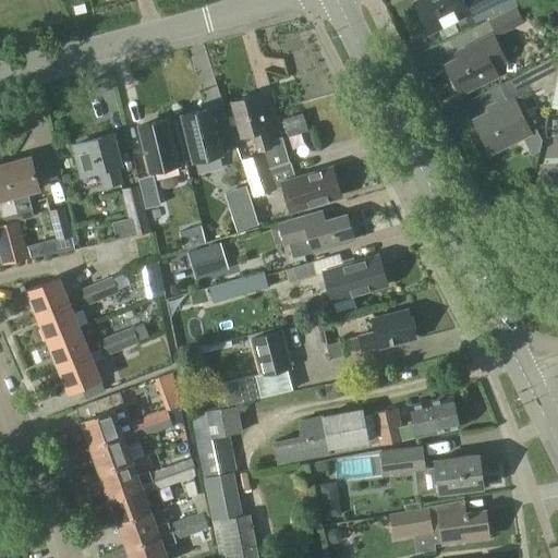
[(475,23),(513,3),(511,0),(417,0),(414,2),(429,32),(466,13),(470,19),(472,17),(475,23)]
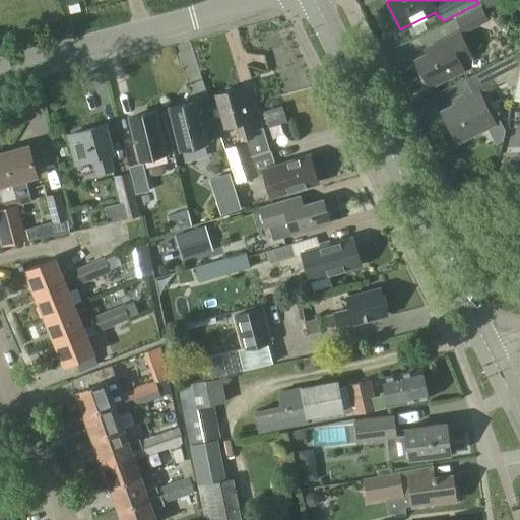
[(478,3),(443,21),(443,22),(456,16),(457,17),(455,18),(462,34),(489,20),(480,5),(479,5),(478,3)]
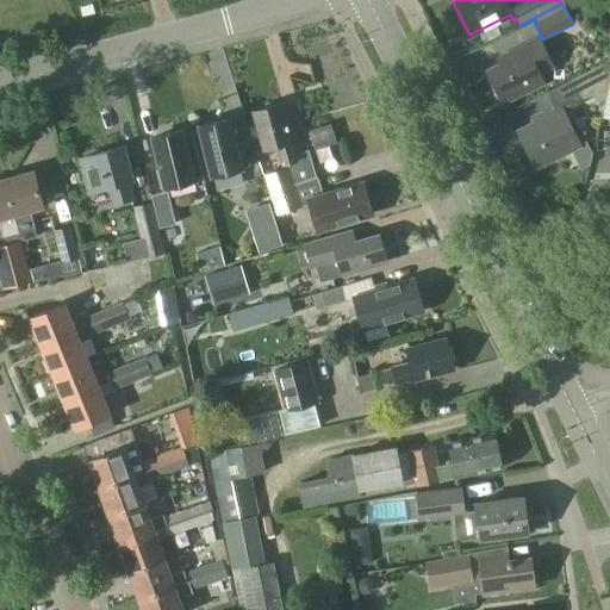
[(508,60),(487,70),(503,103),(543,82),(539,73),(553,67),(537,38),(505,54),(508,60)]
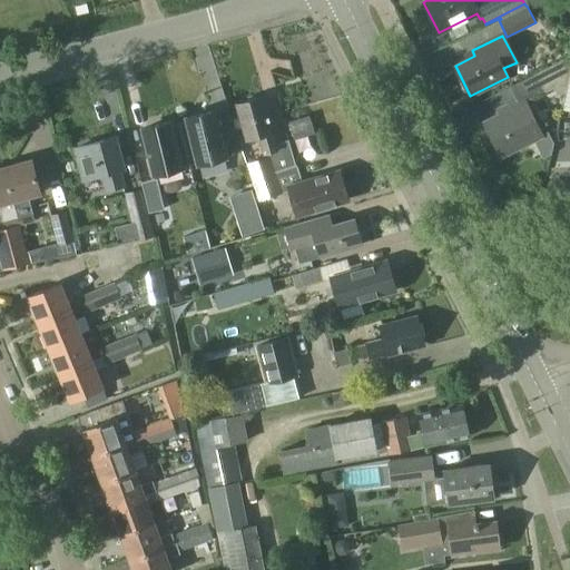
[(542,136),(524,100),(543,91),(534,74),(510,86),(517,99),(504,106),(507,109),(482,121),(501,158),(542,136)]
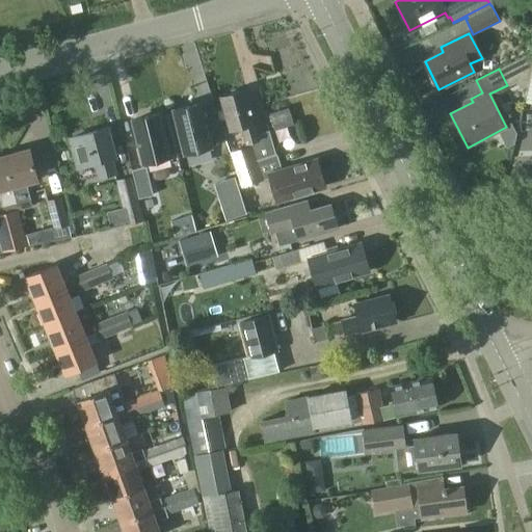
[(254,123),(250,108),(251,108),(246,89),(220,97),(230,131),(240,128),(245,144),(249,143),(250,145),(230,152),(234,166),(275,154),(269,130),(258,133),(255,123),(254,123)]
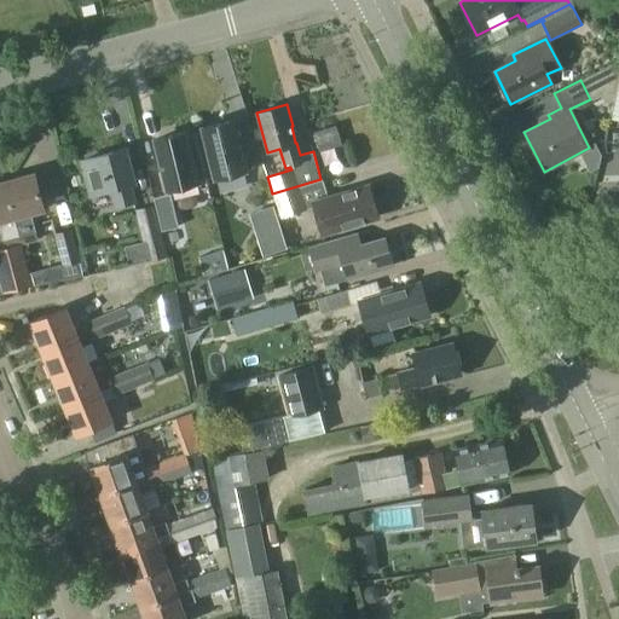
[(195,134),(206,177),(213,174),(214,178),(246,169),(233,120),(202,128),(203,133),(195,134)]
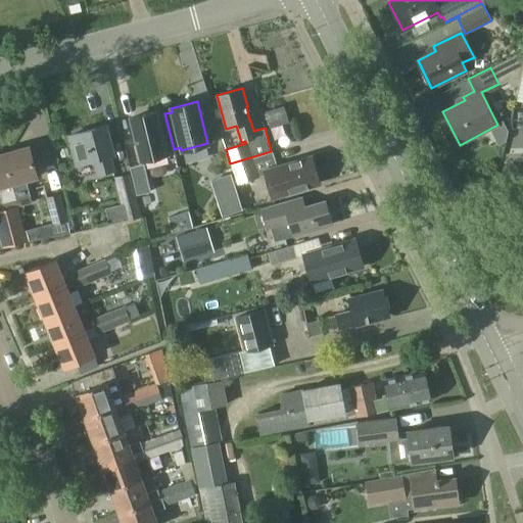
[(174,149),(164,113),(157,115),(156,111),(130,119),(141,160),(168,153),(167,150),(174,149)]
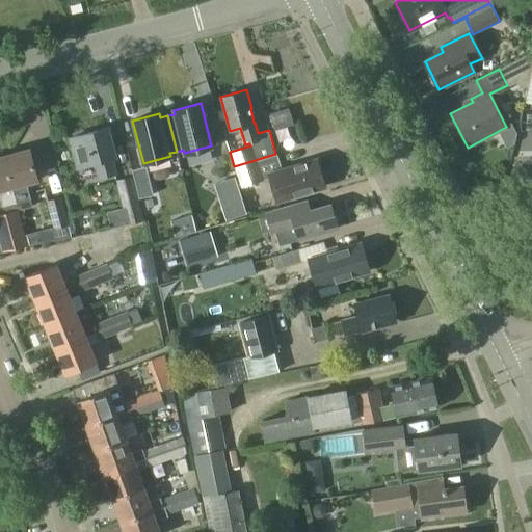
[(114,157),(106,128),(71,138),(78,166),(94,163),(98,180),(116,175),(112,158),(114,157)]
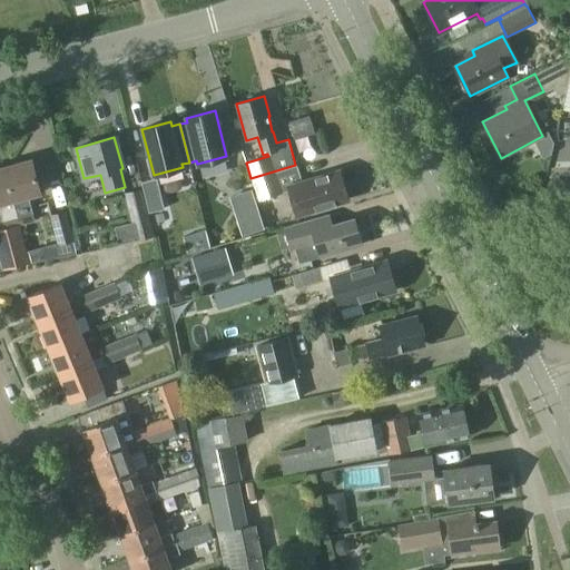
[(30,159),(3,167),(19,225),(21,225),(35,222),(28,196),(39,193),(30,159)]
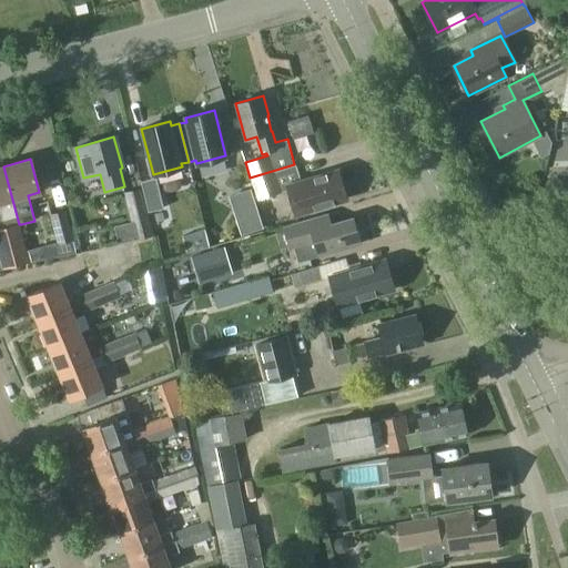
[(301,182),(295,164),(294,164),(250,178),(257,200),(287,190),(294,214),(347,198),(338,170),(304,181),(301,182)]
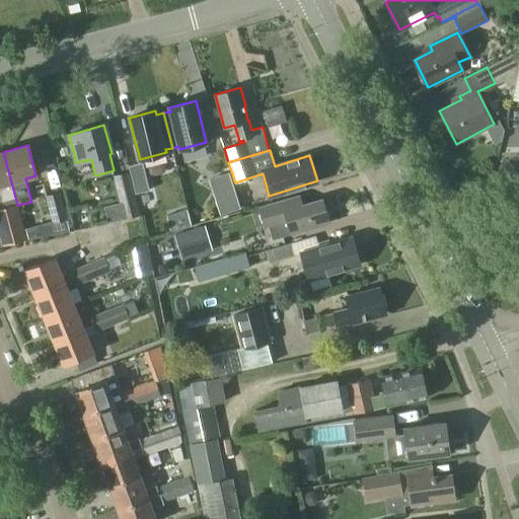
[(17,205),(3,152),(0,152),(0,193),(4,209),(17,205)]
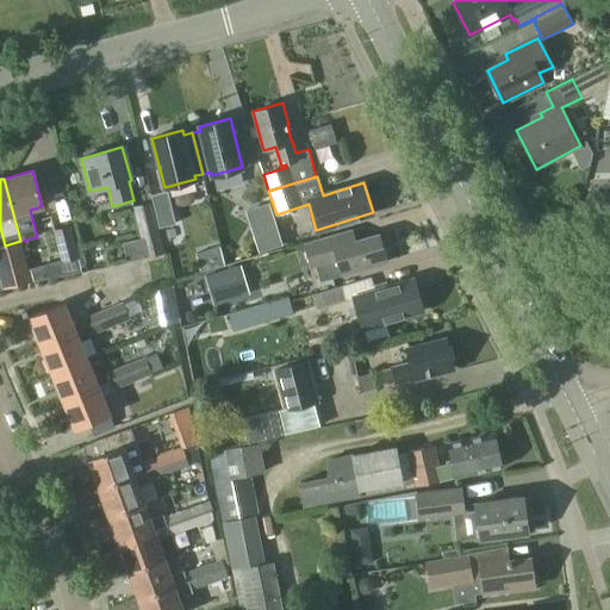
[(154,203),(134,207),(144,249),(165,244),(160,228),(175,223),(168,191),(151,194),(154,203)]
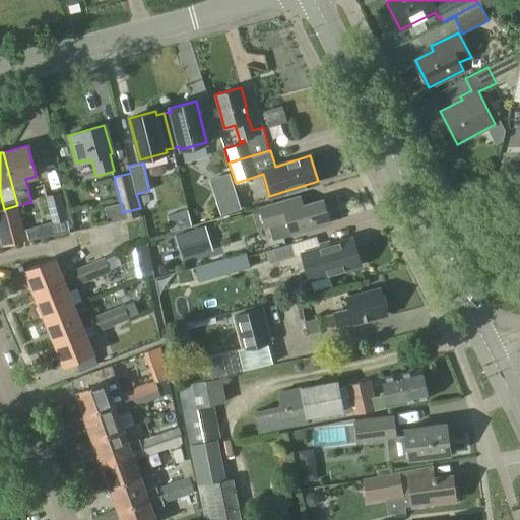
[(209,180),(220,217),(243,210),(232,173),(209,180)]
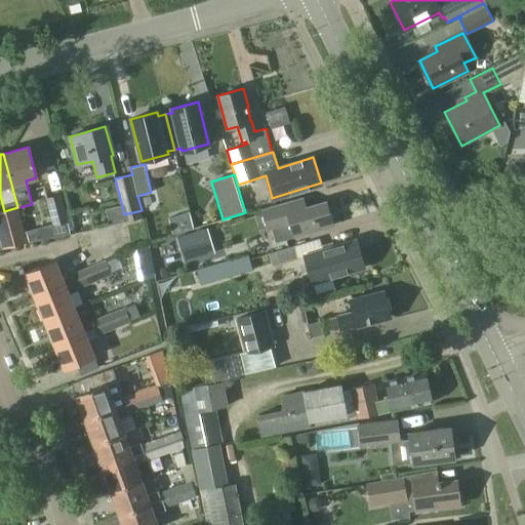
[(70,223),(62,195),(47,199),(55,227),(70,223)]
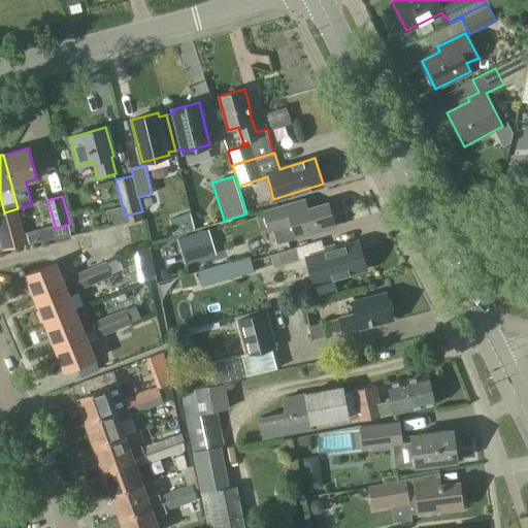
[(328,203),(291,213),(287,202),(263,209),(269,229),(292,223),(296,237),(334,226),(328,203)]
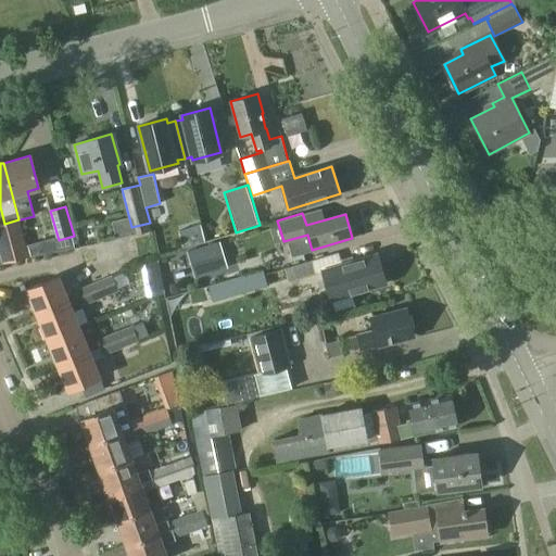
[(93,244),(99,265),(131,256),(122,217),(103,222),(109,241),(93,244)]
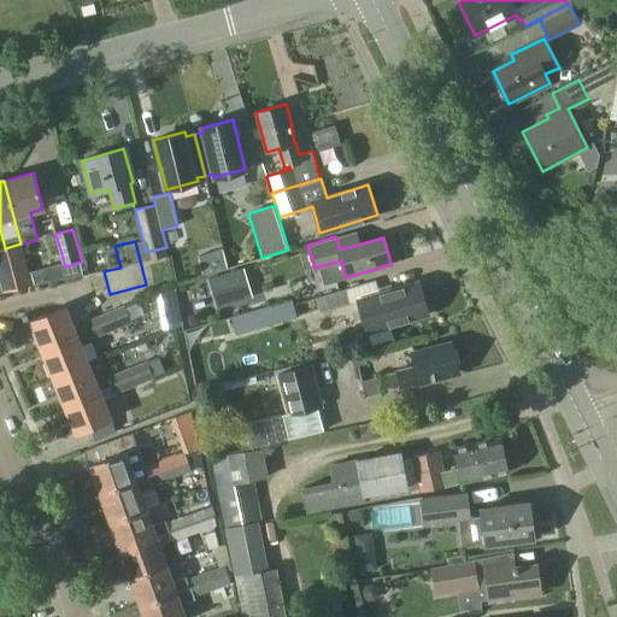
[(34,285),(23,244),(21,244),(5,248),(0,248),(0,278),(4,292),(34,285)]
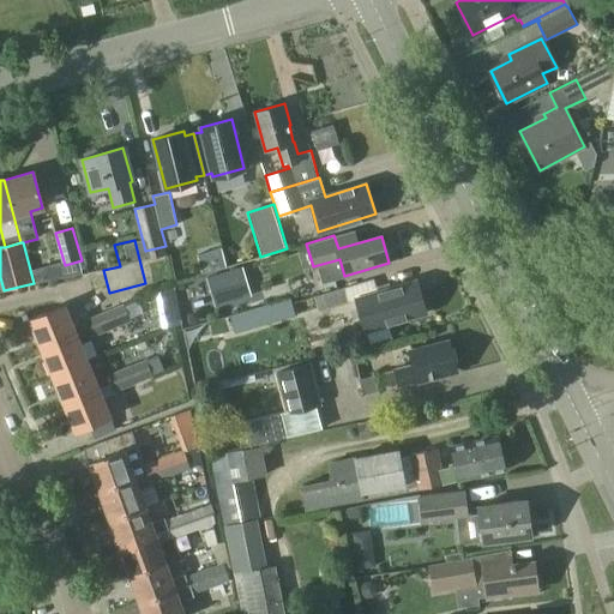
[(205,277),(214,306),(251,296),(242,266),(220,274),(205,277)]
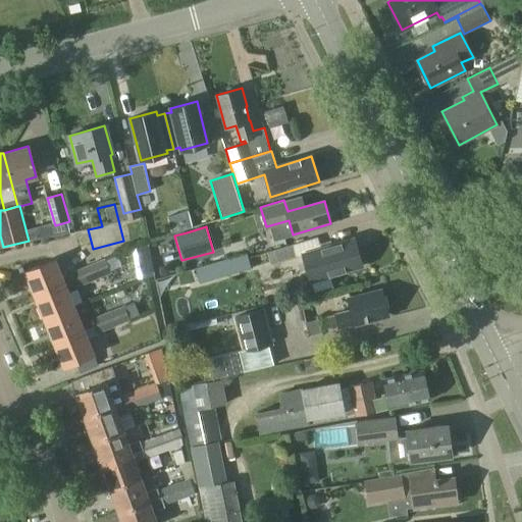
[(67,235),(68,249),(89,248),(89,233),(67,235)]
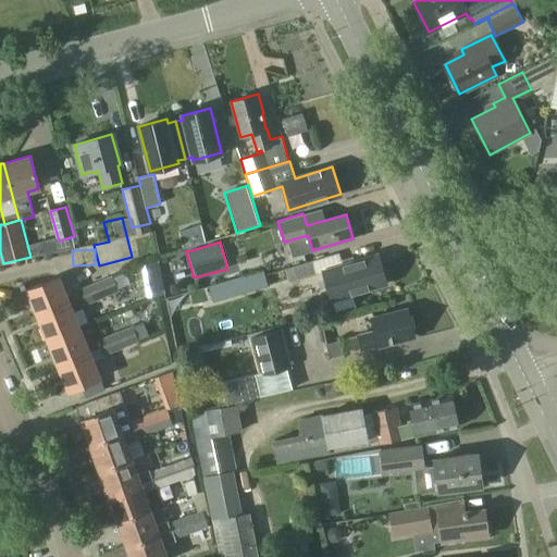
[(386,283),(378,255),(323,272),(331,299),(334,312),(356,306),(353,293),(386,283)]
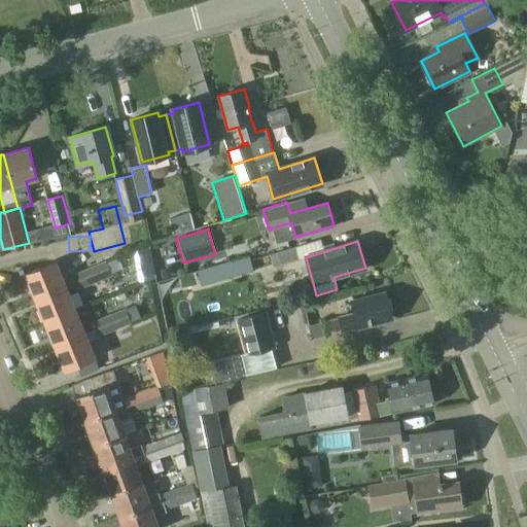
[(302,246),(271,254),(274,267),(305,257),(302,246)]
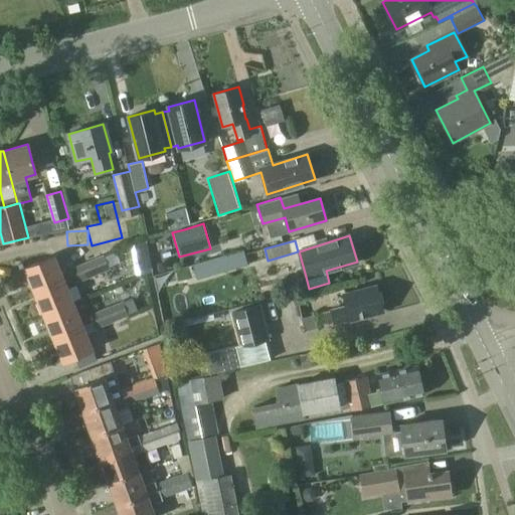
[(34,292),(63,280),(53,255),(24,268),(34,292)]
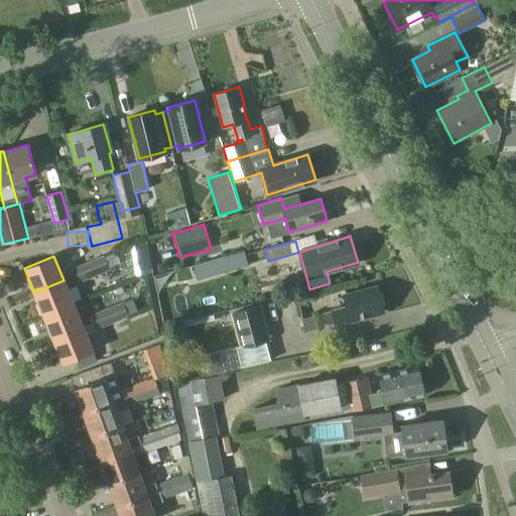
[(103,256),(88,262),(94,276),(109,270),(106,262),(103,256)]
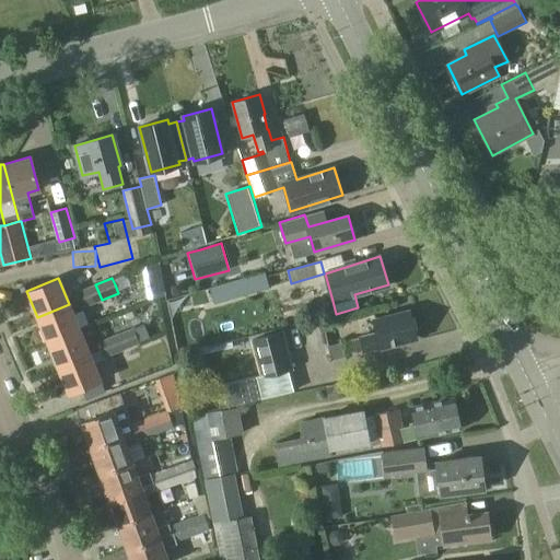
[(281,279),(269,282),(276,306),(288,303),(281,279)]
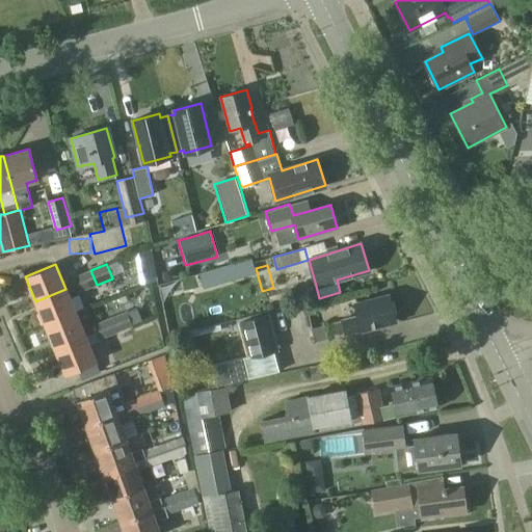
[(90,270),(75,276),(78,284),(81,291),(97,285),(90,270)]
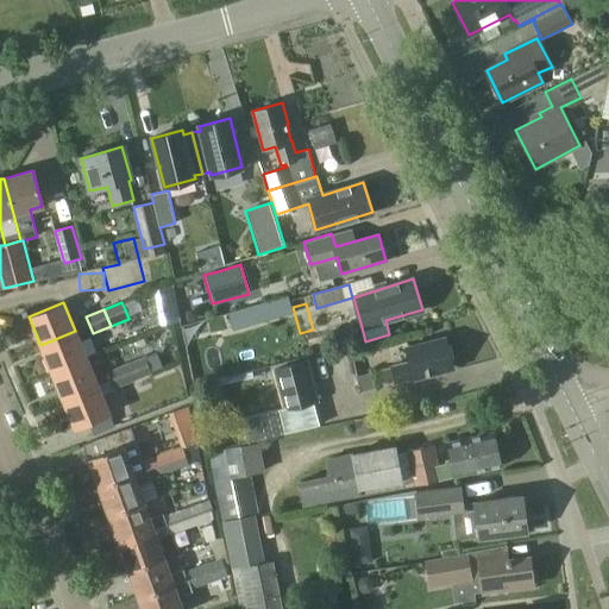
[(208,326),(198,328),(202,355),(212,352),(208,326)]
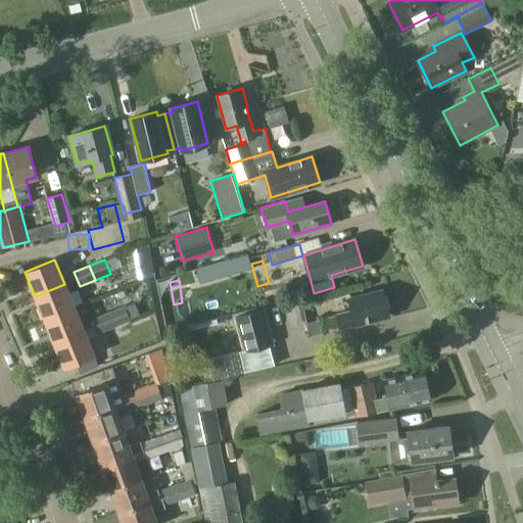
[(44,320),(74,307),(64,284),(35,296),(44,320)]
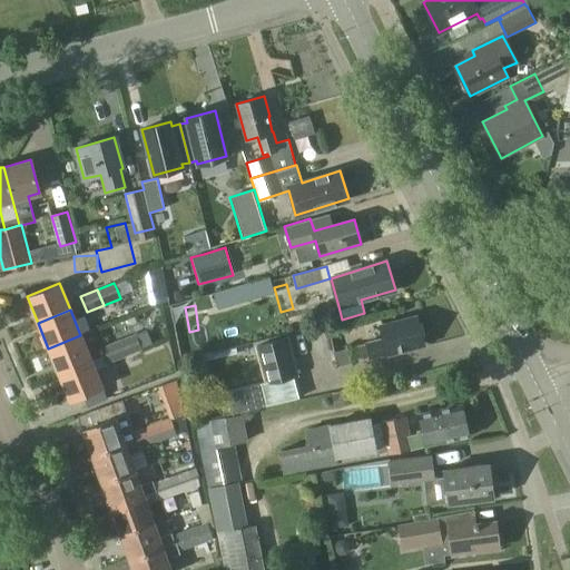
[(380,325),(383,337),(365,342),(369,359),(387,354),(387,353),(423,344),(416,316),(380,325)]
